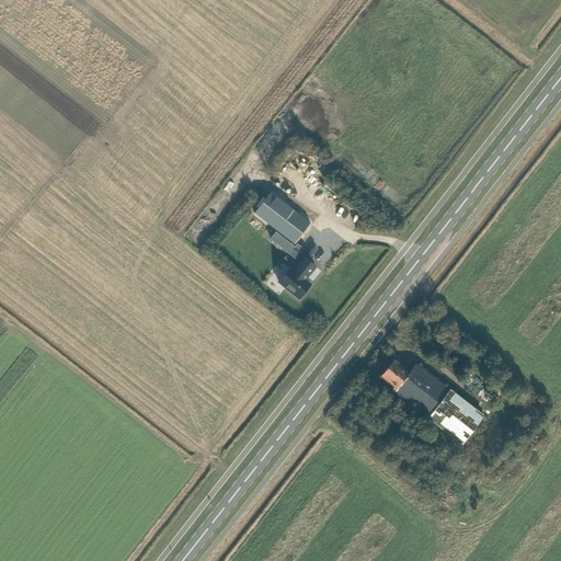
[(335,140),(331,146),(336,150),(341,145),(335,140)]
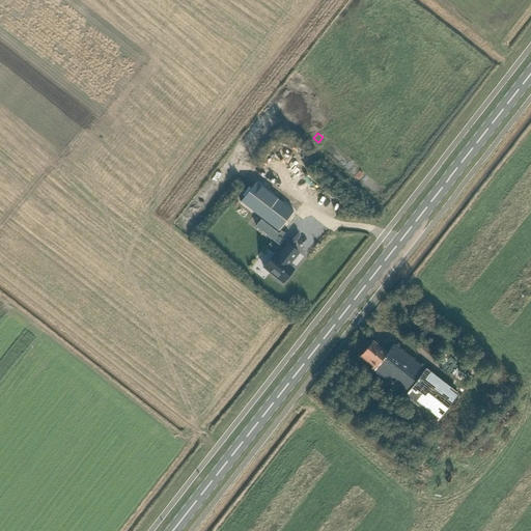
[(258,184),(243,203),(281,232),(296,214),(258,184)]
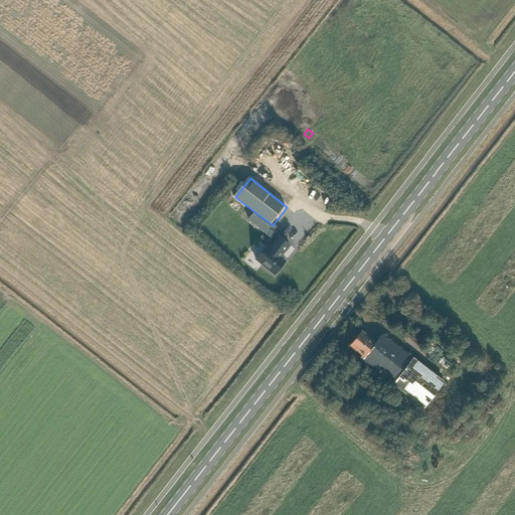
[(271,224),(266,231),(273,237),(281,227),(275,223),(273,226),(273,225),(271,224)]
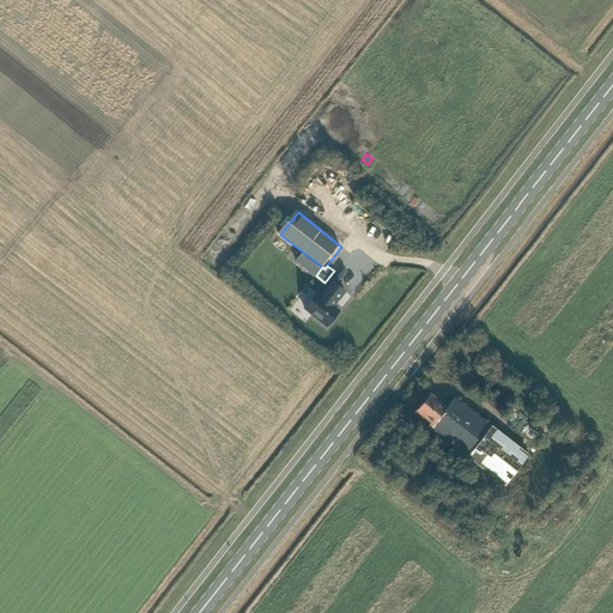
[(317,292),(304,309),(327,327),(339,311),(333,305),(335,303),(345,292),(333,281),(321,296),(317,292)]
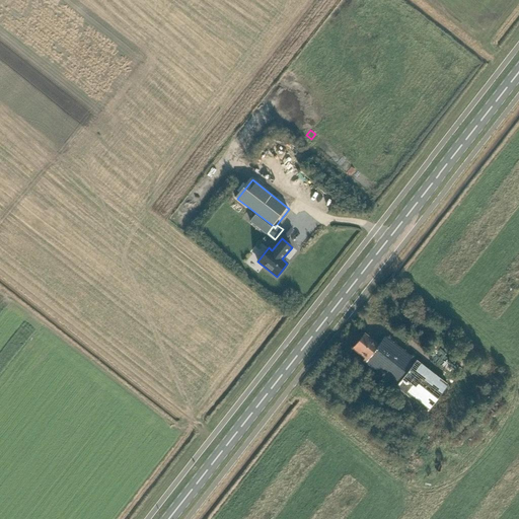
[(371,356),(379,345),(366,335),(354,350),(365,359),(363,362),(378,374),(385,366),(371,356)]
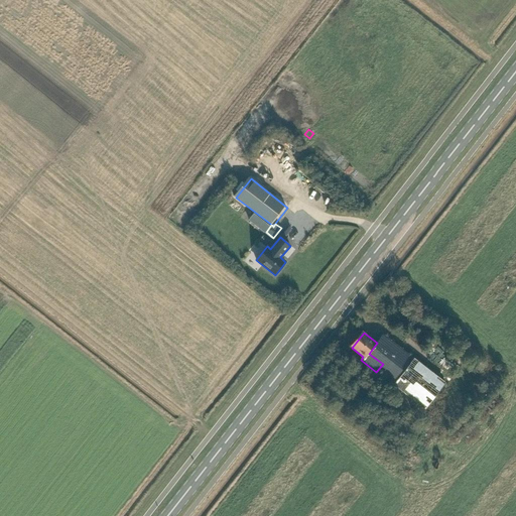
[(383,364),(376,372),(389,382),(386,386),(390,389),(393,385),(425,409),(445,383),(383,336),(377,343),(369,354),(383,364)]
